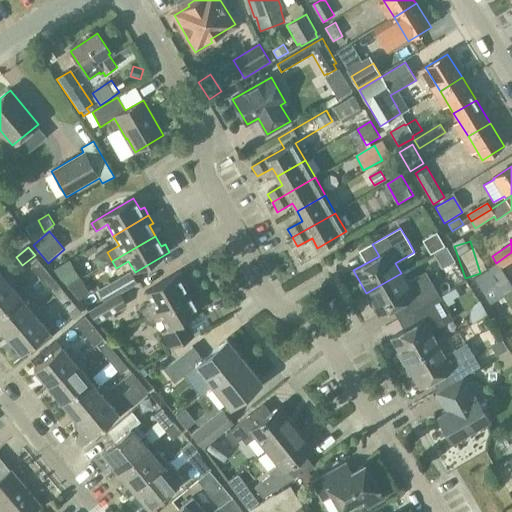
[(98,267),(109,261),(103,251),(95,256),(94,260),(98,267)]
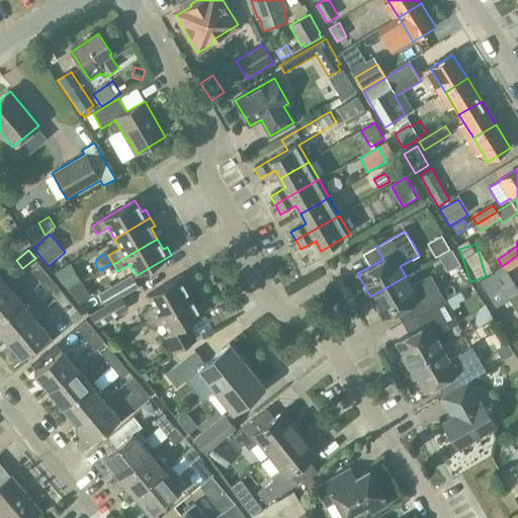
[(517,255),(502,266),(507,273),(517,265),(517,255)]
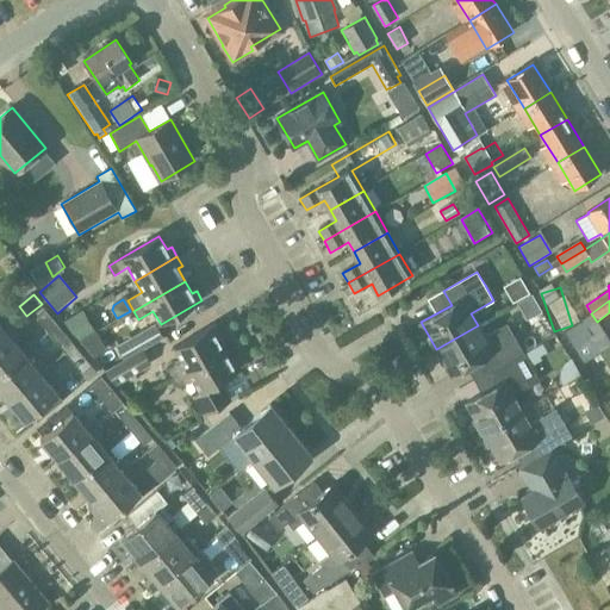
[(0,340),(14,329),(0,311),(0,340)]
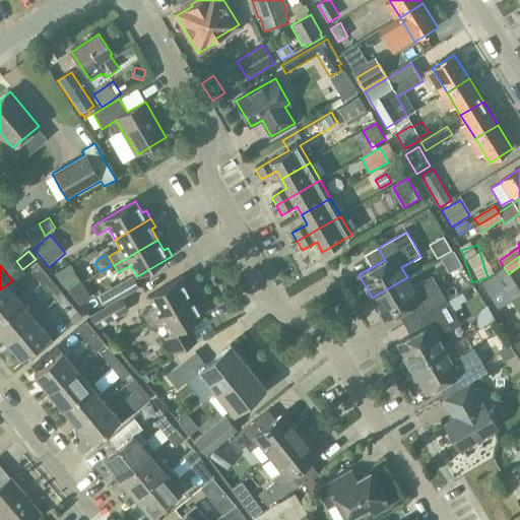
[(42,284),(50,277),(40,265),(31,272),(42,284)]
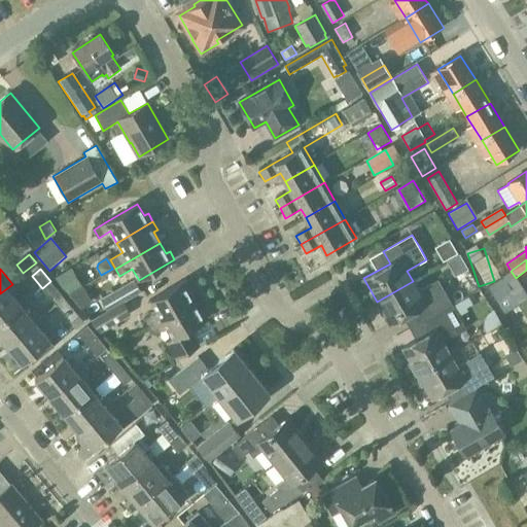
[(82,286),(73,270),(57,279),(69,293),(82,286)]
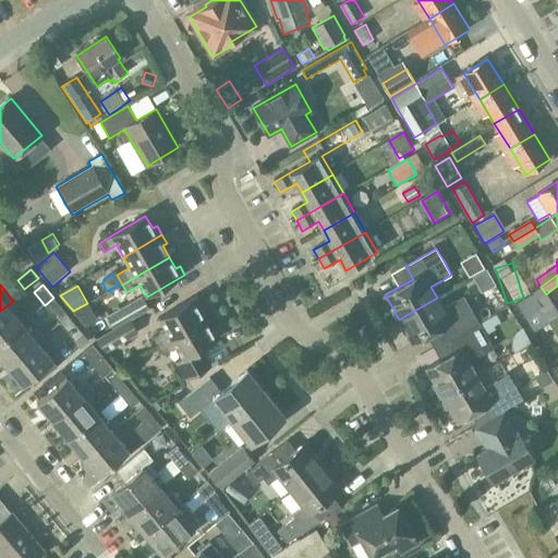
[(557,315),(546,294),(541,287),(531,292),(531,294),(517,303),(533,332),(557,316),(557,315)]
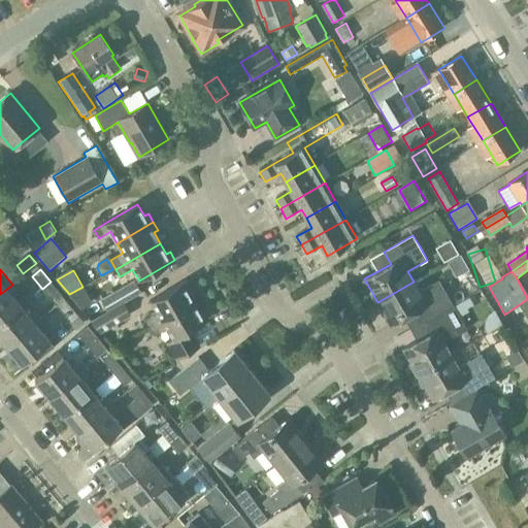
[(419,291),(414,282),(377,302),(391,325),(421,307),(428,321),(454,305),(438,279),(419,291)]
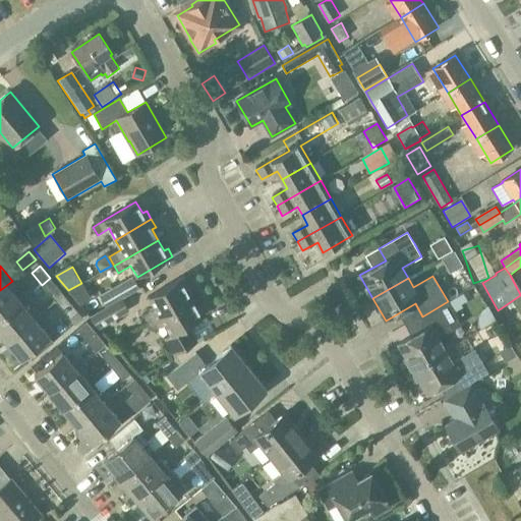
[(107,308),(116,302),(115,302),(139,288),(133,277),(100,296),(107,308)]
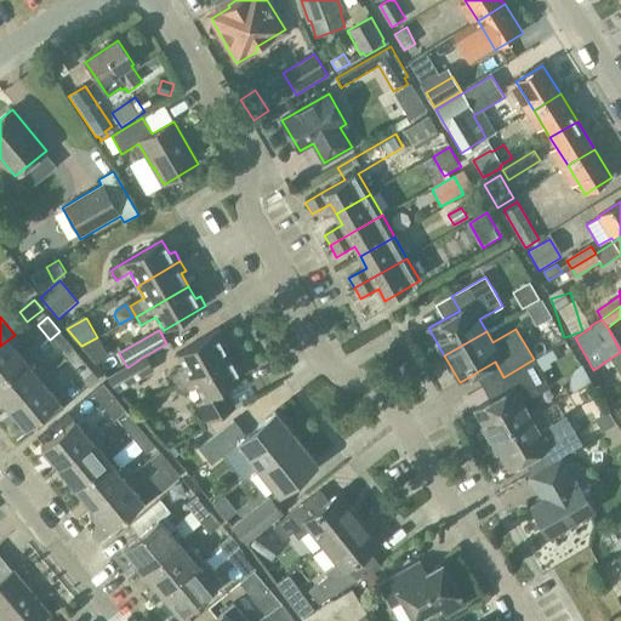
[(177,355),(184,368),(171,376),(176,386),(228,357),(221,343),(226,341),(220,330),(177,355)]
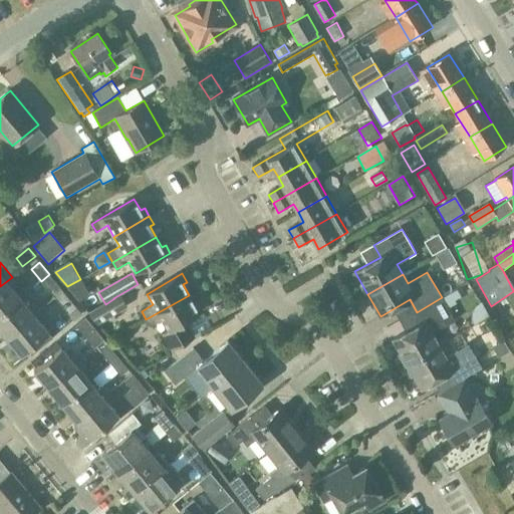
[(49,274),(41,281),(51,293),(59,286),(49,274)]
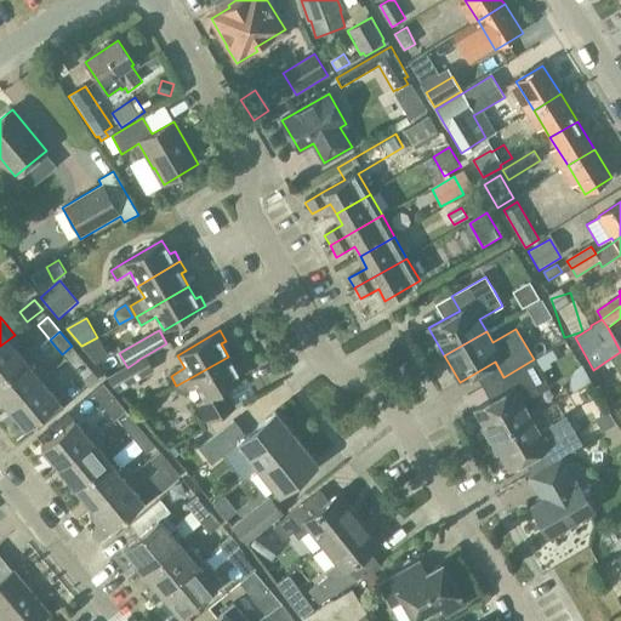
[(21,342),(15,335),(0,346),(0,381),(24,360),(15,348),(21,342)]
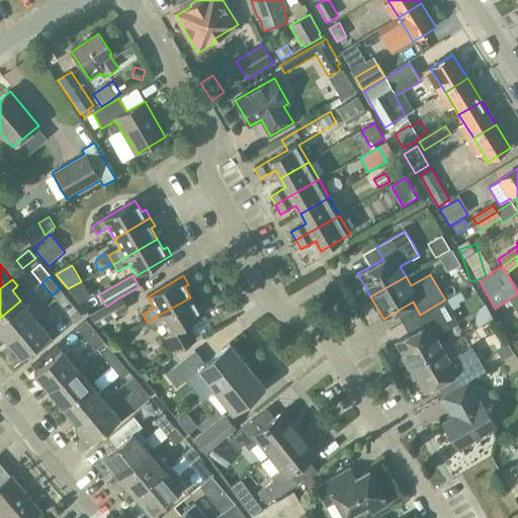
[(80,305),(90,298),(81,282),(68,289),(80,305)]
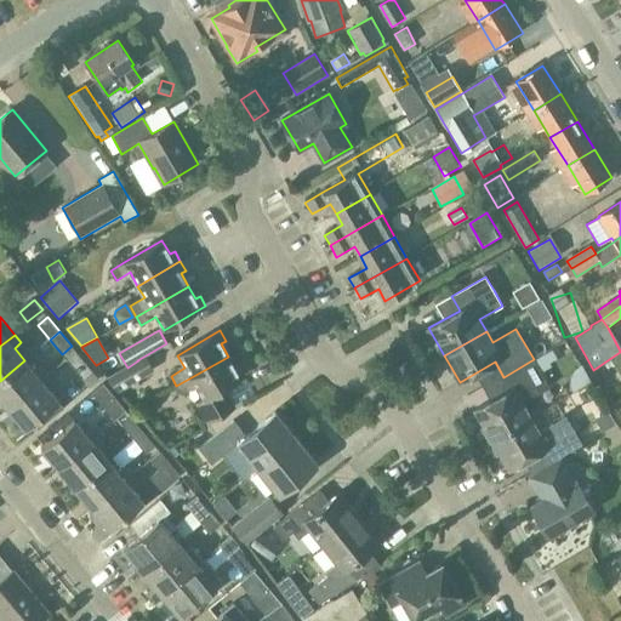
[(77,352),(67,359),(73,366),(81,359),(77,352)]
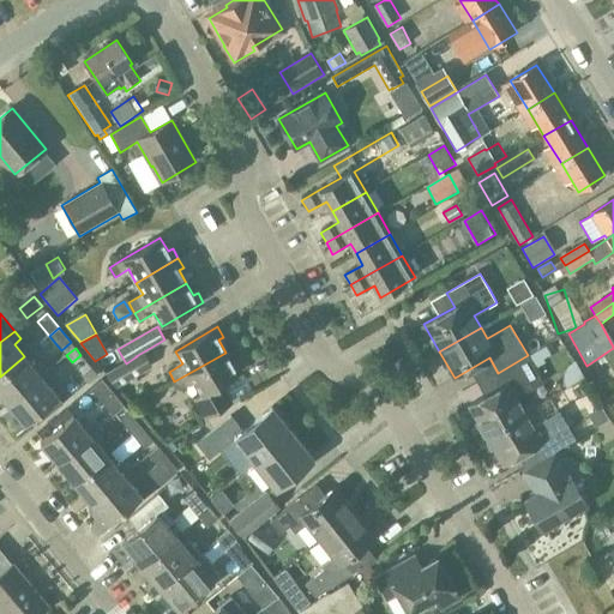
[(233,365),(226,353),(174,381),(179,391),(193,383),(200,396),(192,401),(204,421),(234,403),(222,384),(244,372),(238,362),(233,365)]
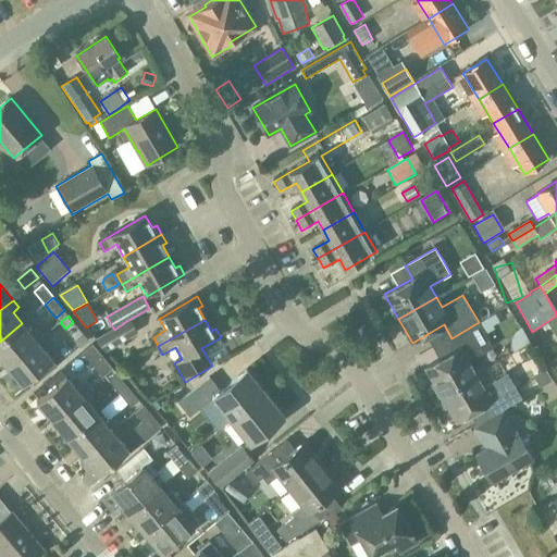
[(479,322),(452,338),(458,349),(426,368),(435,382),(433,384),(440,395),(475,374),(468,361),(493,347),(479,322)]
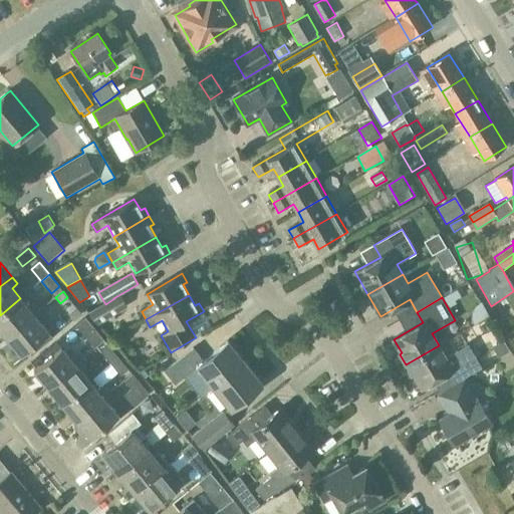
[(20,298),(0,315),(0,329),(7,337),(40,310),(33,303),(28,307),(20,298)]
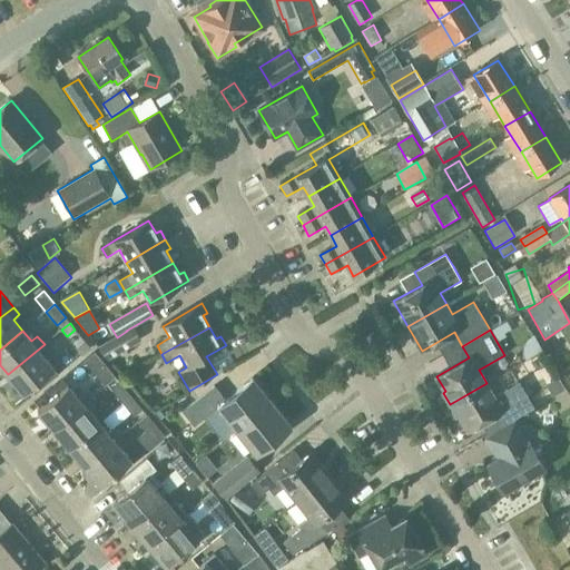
[(127,331),(117,337),(99,347),(108,359),(134,344),(127,331)]
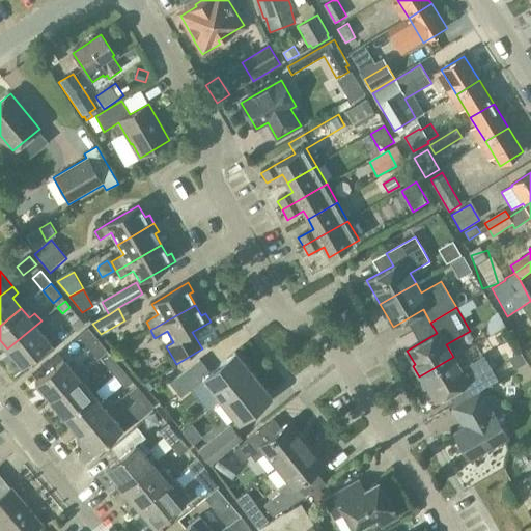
[(78,316),(71,323),(77,330),(77,331),(85,325),(78,316)]
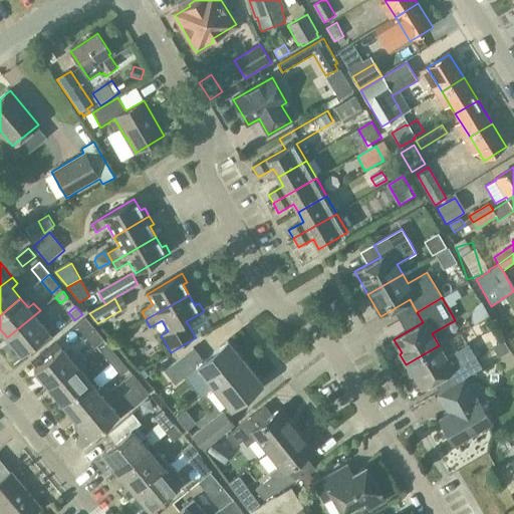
[(45,317),(40,310),(7,337),(21,355),(49,332),(40,322),(45,317)]
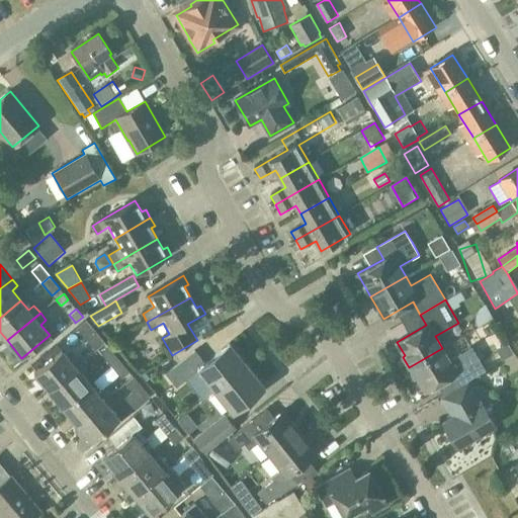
[(95,350),(104,342),(101,339),(91,326),(87,322),(86,321),(77,329),(95,350)]
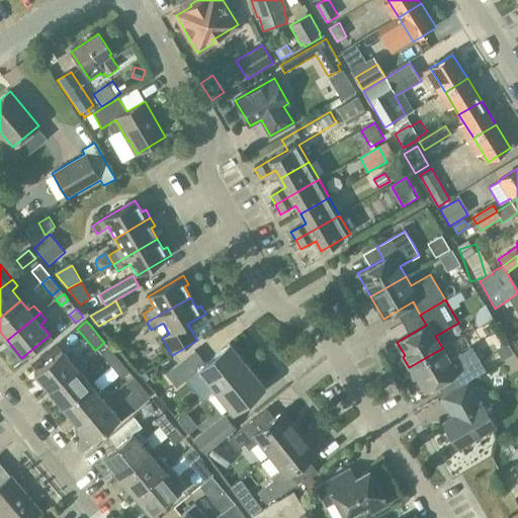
[(477,353),(493,347),(485,325),(468,331),(477,353)]
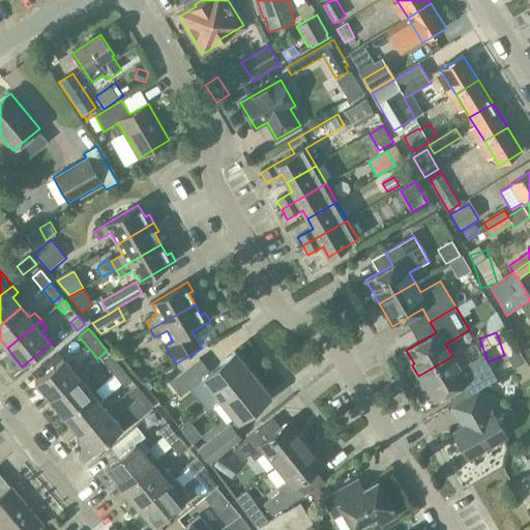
[(518,365),(525,361),(518,349),(510,353),(518,365)]
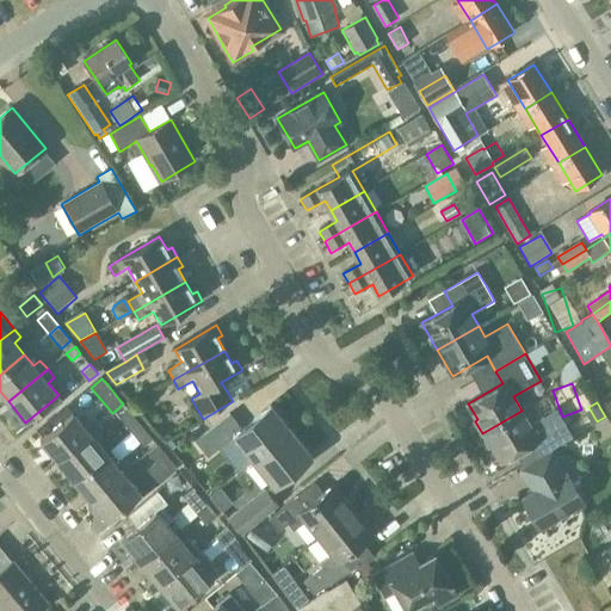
[(254,461),(291,431),(271,406),(242,430),(230,414),(196,442),(209,457),(234,436),(254,461)]
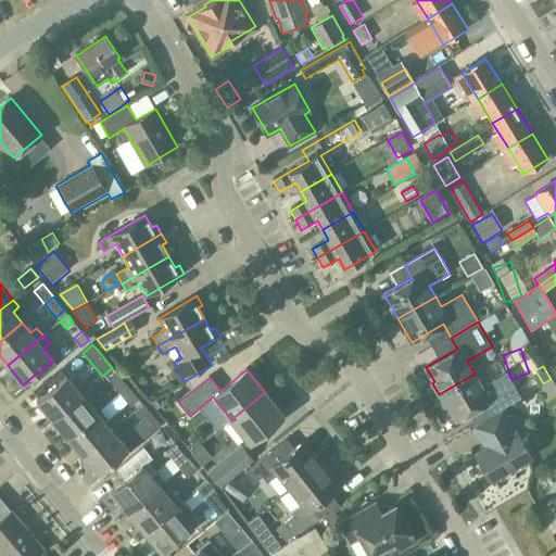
[(482,387),(475,374),(439,394),(445,405),(447,404),(456,419),(484,403),(491,415),(501,408),(501,409),(520,397),(515,386),(506,373),(482,387)]
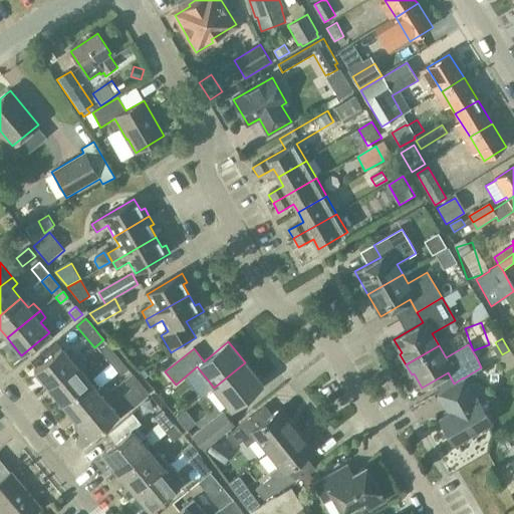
[(110,364),(118,357),(108,345),(100,352),(110,364)]
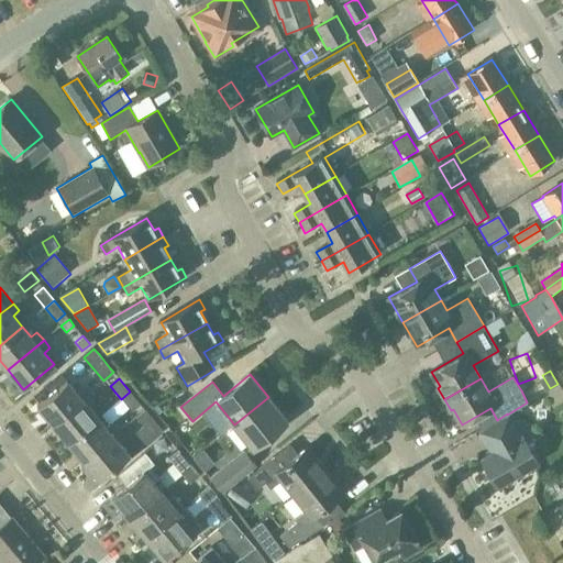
[(83,387),(77,392),(67,381),(37,406),(53,424),(89,394),(83,387)]
